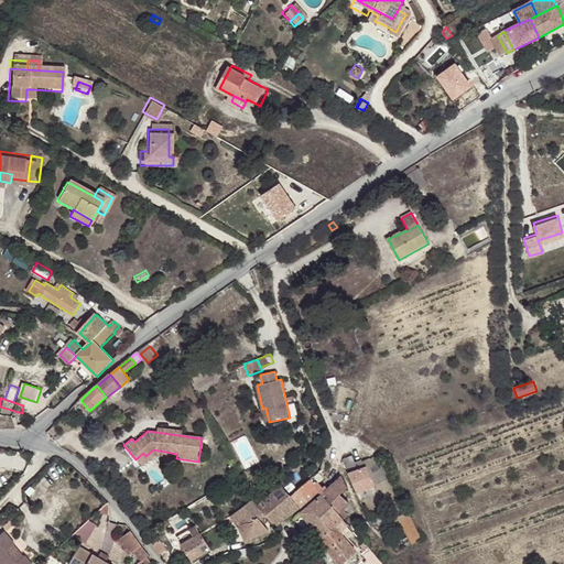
[(143,453),(136,459),(140,465),(152,455),(176,458),(177,454),(153,449),(145,456),(143,453)]
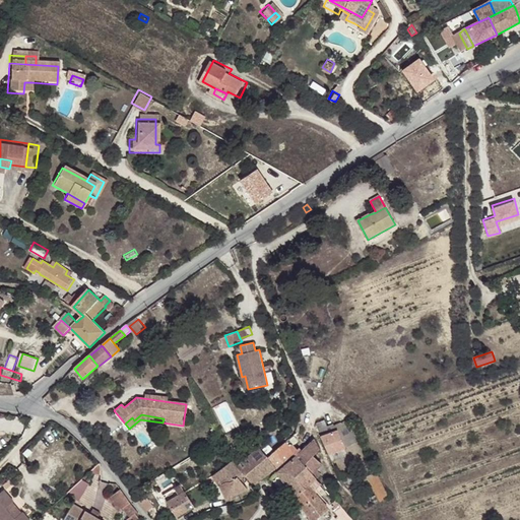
[(347,419),(334,425),(336,432),(338,431),(345,448),(356,442),(347,419)]
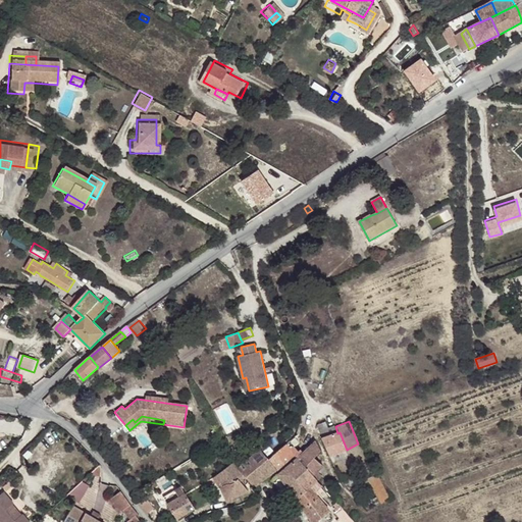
[(321,431),(328,428),(325,422),(320,425),(321,431)]
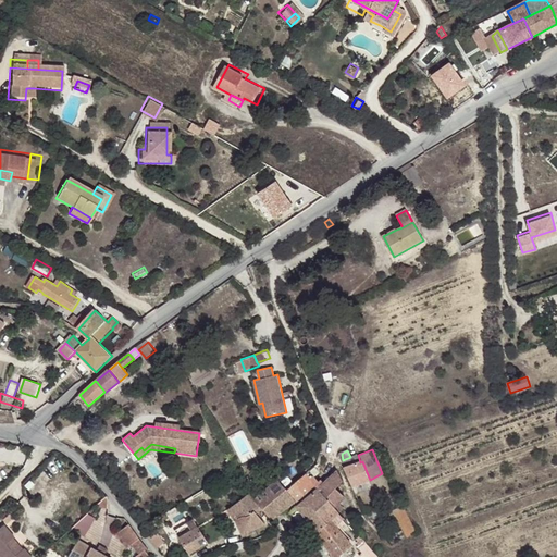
[(360,462),(358,455),(350,457),(343,460),(345,468),(360,462)]
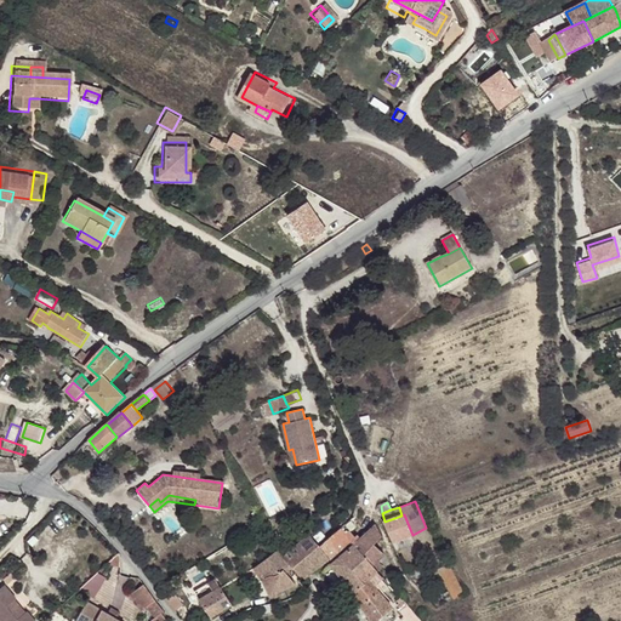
[(404,514),(402,516),(385,522),(385,523),(393,542),(412,535),(404,514)]
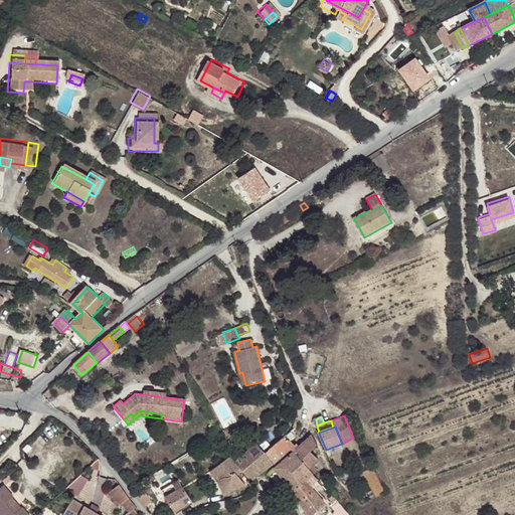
[(283,438),(266,453),(273,463),(291,447),(294,451),(299,448),(295,444),(293,446),(290,442),(297,436),(293,428),(283,438)]
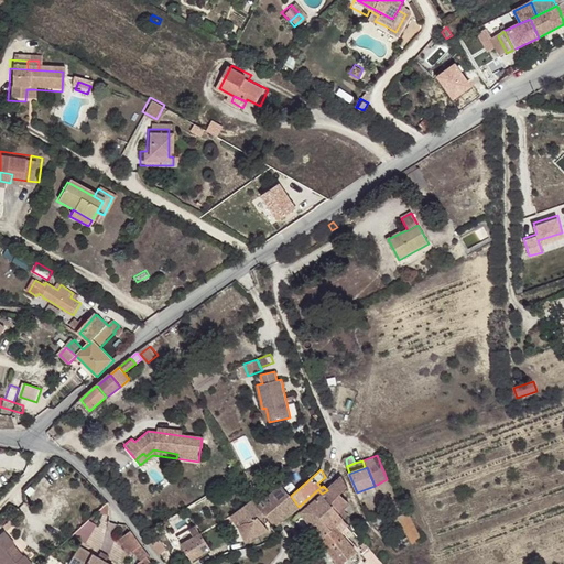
[(339,514),(343,510),(348,503),(340,495),(348,488),(343,477),(327,490),(322,494),(339,514)]
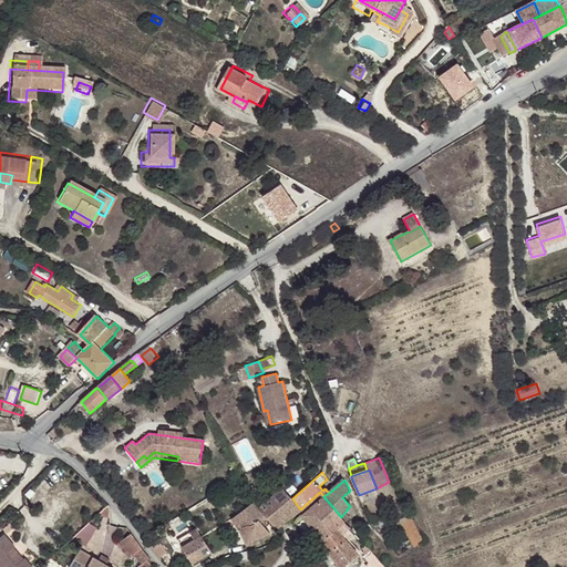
[(233,518),(247,543),(269,532),(258,519),(264,515),(275,527),(300,509),(292,498),(282,486),(259,507),(254,502),(233,518)]
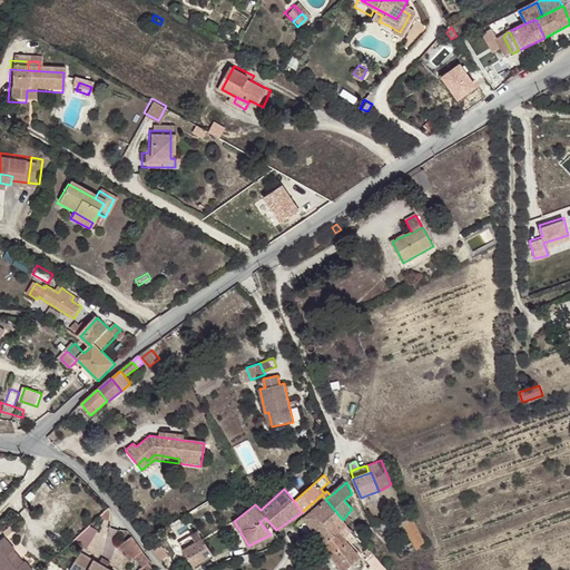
[(338,532),(347,526),(343,520),(325,499),(304,517),(323,543),(343,569),(344,569),(359,557),(344,539),(338,532)]
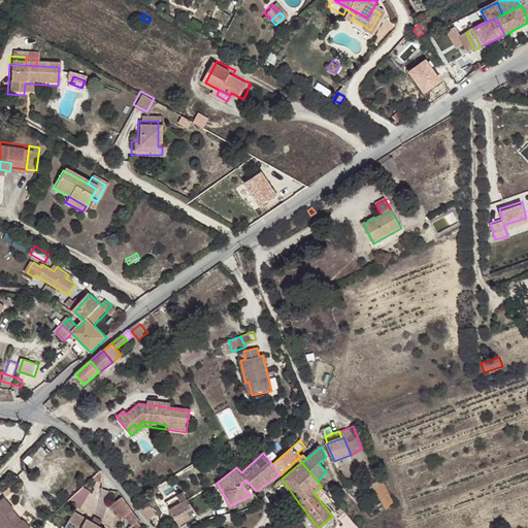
[(102,483),(102,473),(101,471),(91,481),(102,483)]
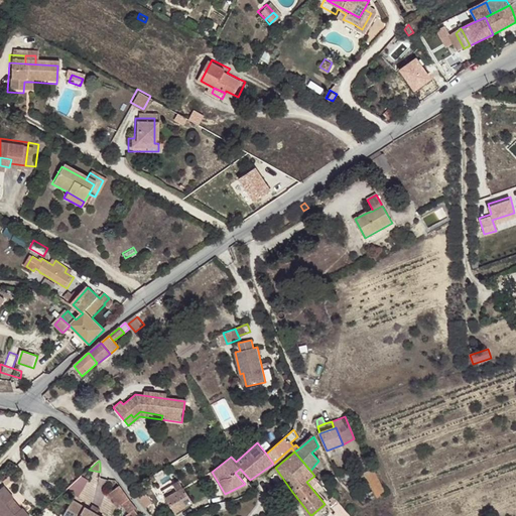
[(310,471),(314,476),(318,472),(313,467),(310,471)]
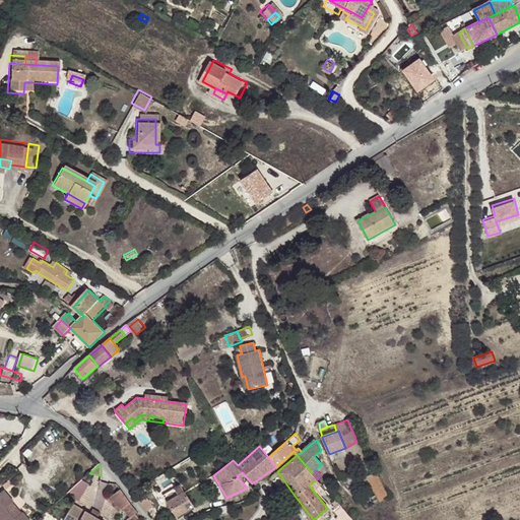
[(237,476),(247,488),(252,483),(242,472),(237,476)]
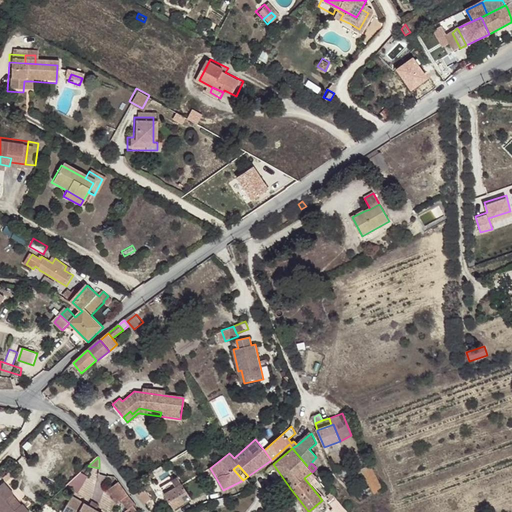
[(368,465),(362,469),(376,495),(383,490),(368,465)]
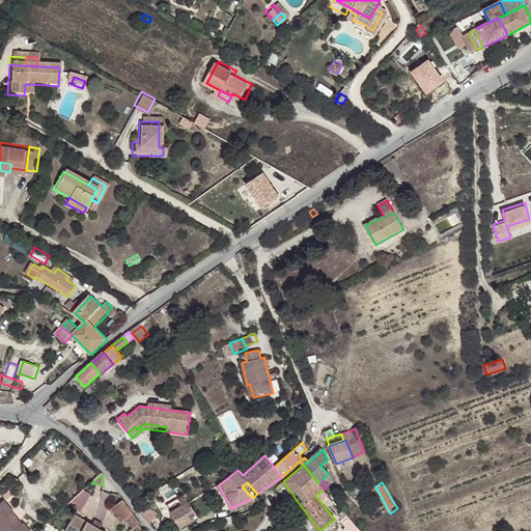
[(351,494),(362,490),(361,485),(350,491),(351,494)]
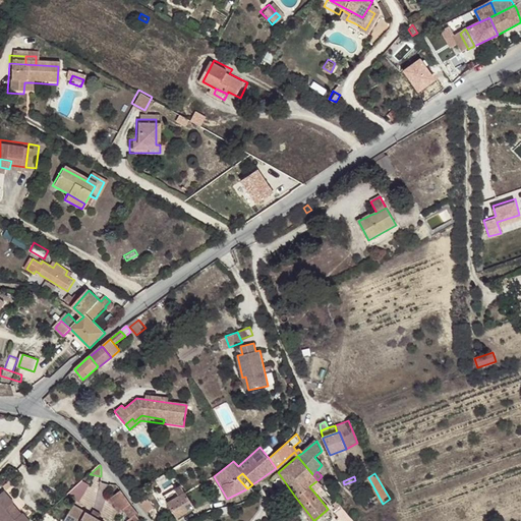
[(14,481),(10,477),(4,483),(7,487),(14,481)]
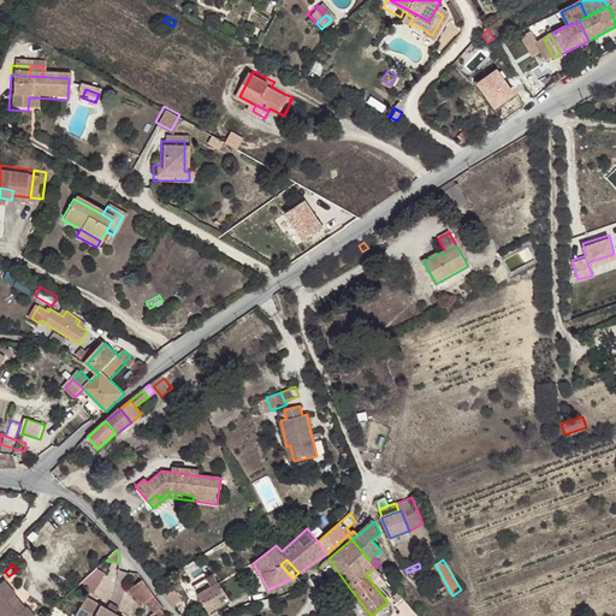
[(372,582),(380,574),(375,568),(366,575),(372,582)]
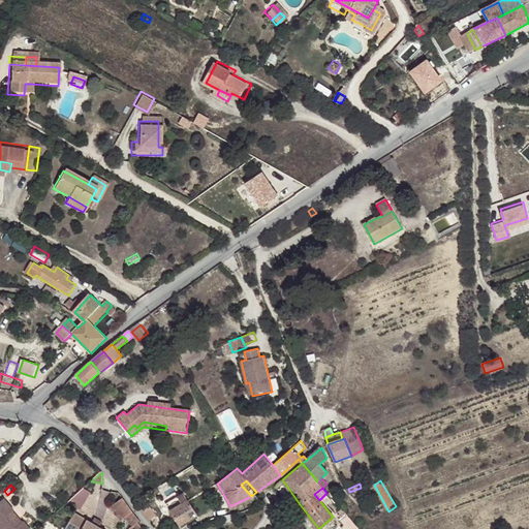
[(184,493),(165,502),(179,525),(197,515),(196,512),(184,493)]
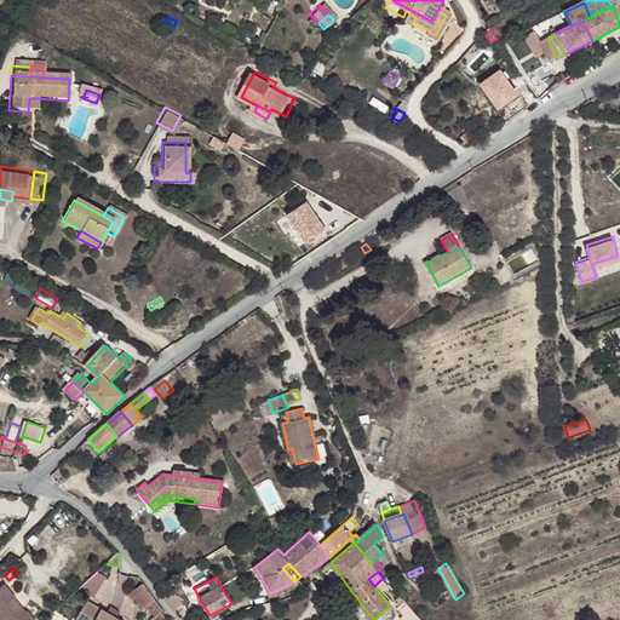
[(15,593),(3,581),(0,583),(0,616),(3,619),(32,619),(35,619),(24,607),(23,608),(15,615),(5,603),(13,596),(15,593)]
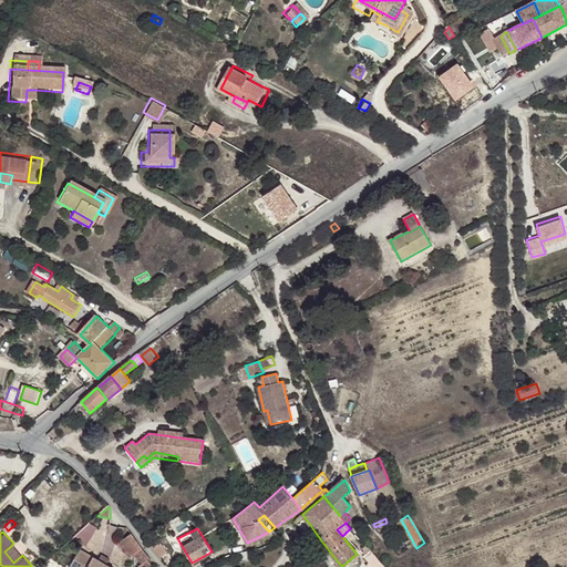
[(143,564),(151,558),(131,534),(123,540),(134,554),(143,564)]
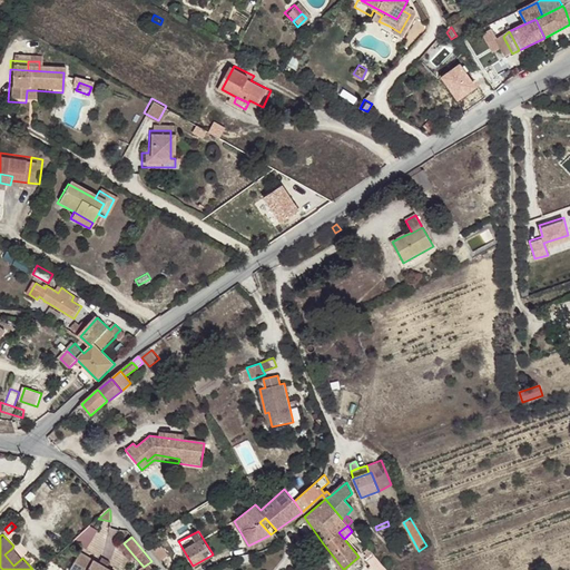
[(163,542),(154,550),(159,558),(163,561),(172,554),(163,542)]
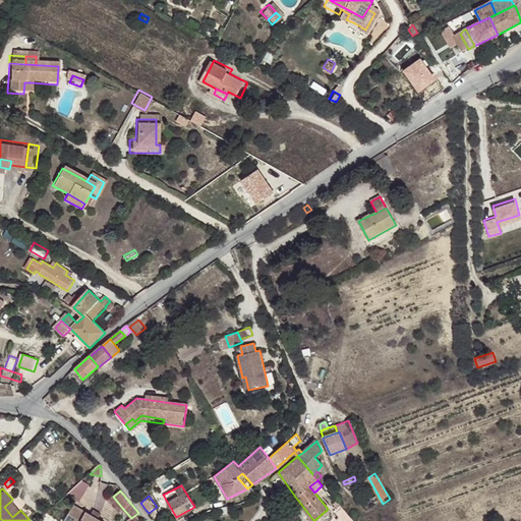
[(123,509),(113,497),(109,499),(120,512),(123,509)]
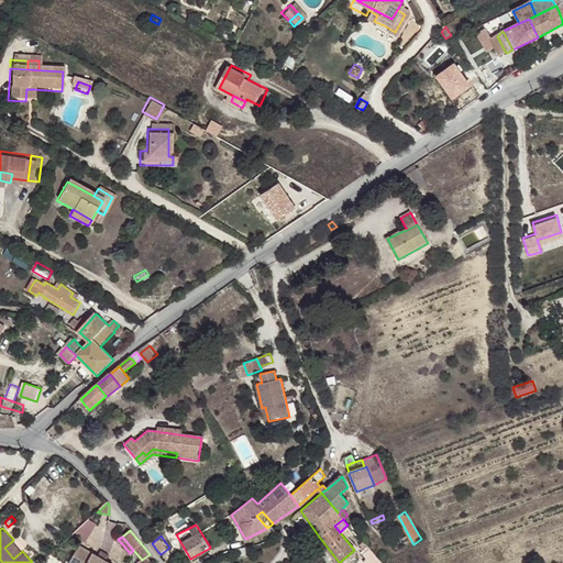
[(13,559),(21,552),(12,541),(4,548),(13,559)]
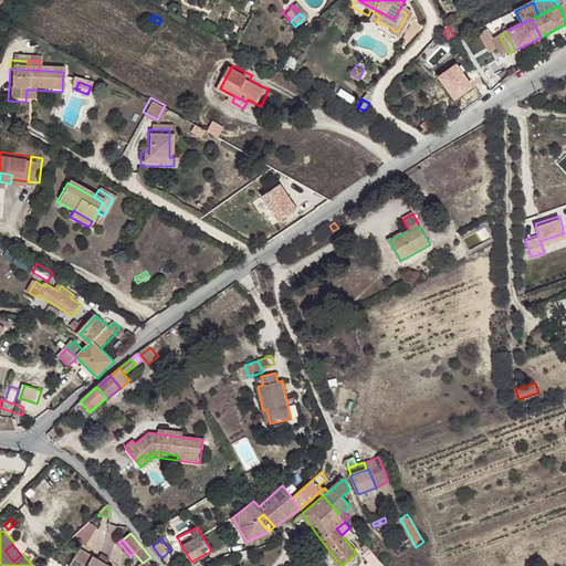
[(77,546),(66,565),(67,565),(113,565),(77,546)]
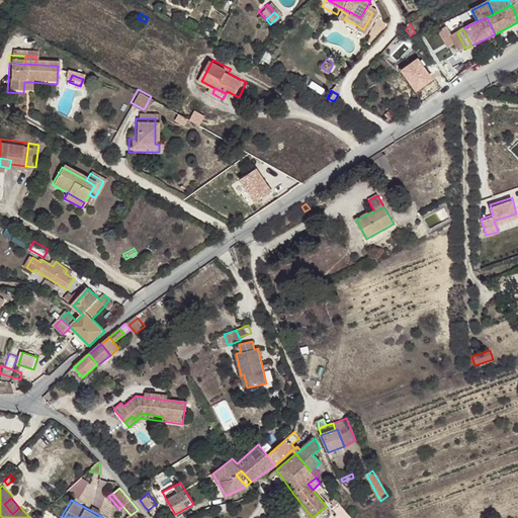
[(339,505),(335,501),(330,506),(334,509),(339,505)]
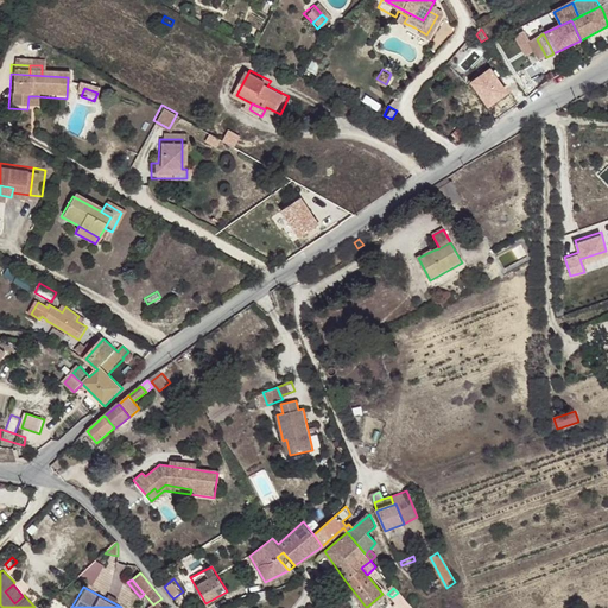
[(394,607),(407,607),(410,606),(398,593),(392,597),(390,601),(394,607)]
